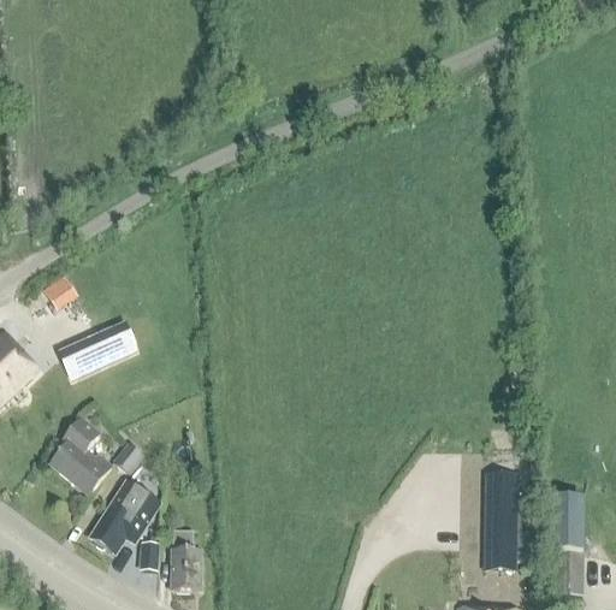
[(100,371),(160,333),(148,314),(105,341),(99,331),(82,342),(100,371)]
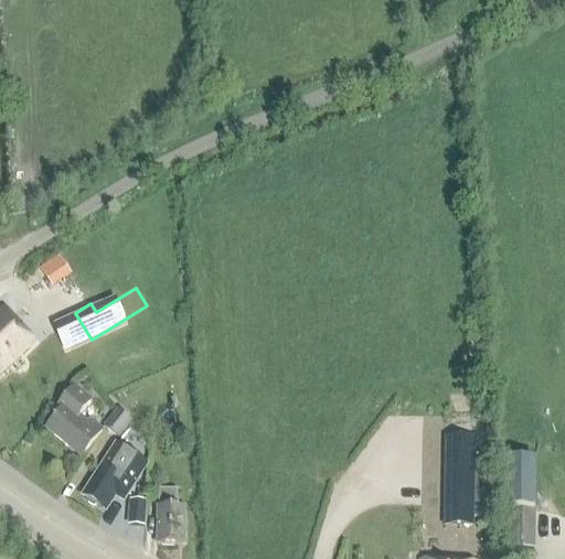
[(0,369),(35,339),(3,304),(0,307),(0,369)]
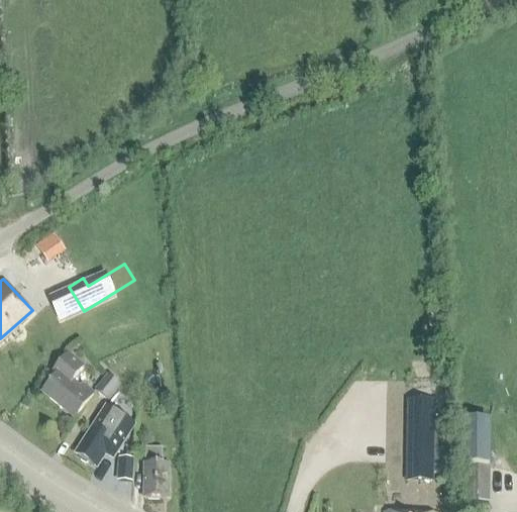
[(59,317),(70,313),(62,294),(50,299),(59,317)]
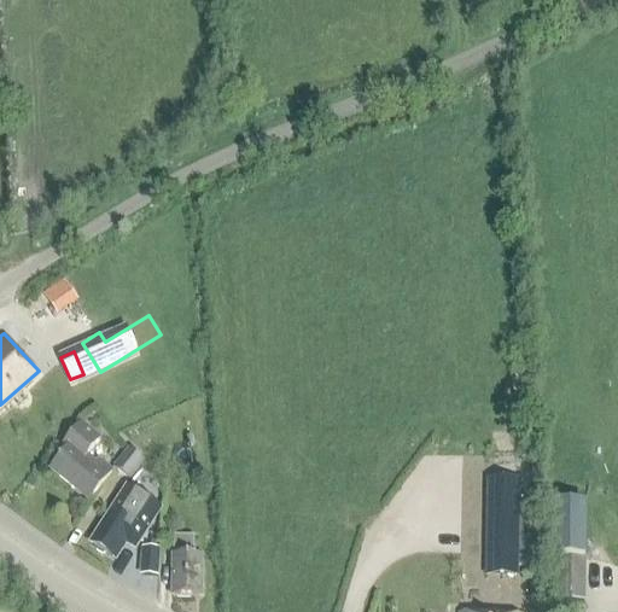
[(62,443),(65,446),(50,466),(87,496),(111,467),(97,455),(94,459),(85,452),(99,435),(80,420),(62,443)]
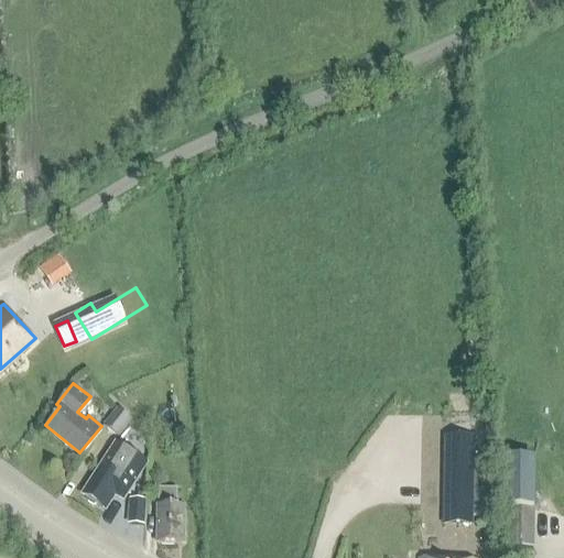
[(117,433),(130,416),(117,405),(102,422),(117,433)]
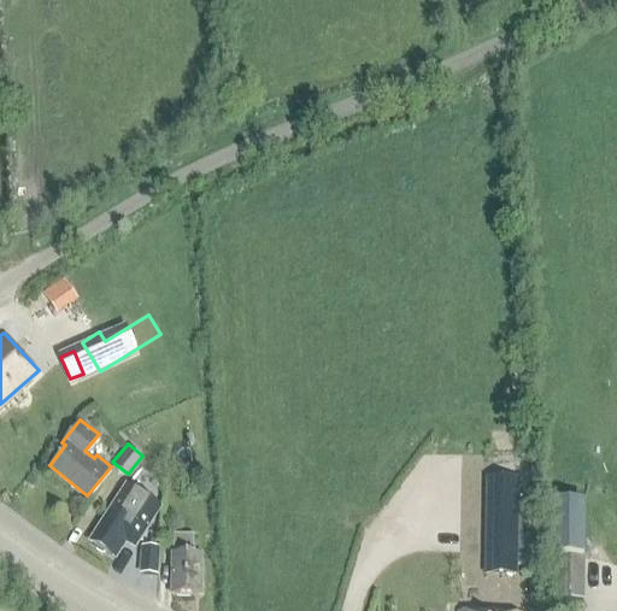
[(488,548),(488,550),(489,571),(489,573),(491,573),(504,573),(505,573),(519,571),(521,571),(521,570),(519,547),(517,475),(486,476),(488,548)]
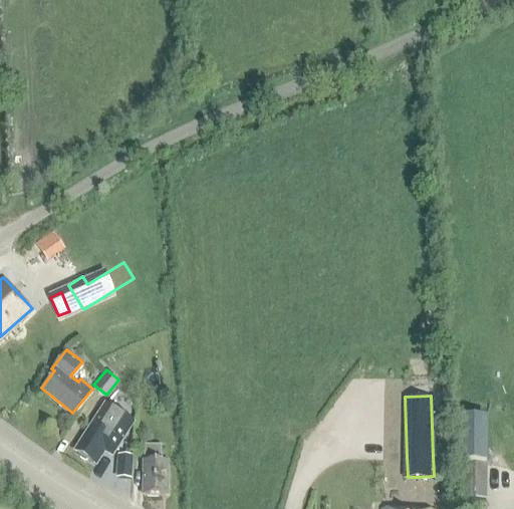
[(87,431),(75,450),(80,453),(81,456),(84,458),(87,457),(94,462),(105,446),(113,451),(129,427),(130,417),(104,402),(99,409),(86,429),(87,431)]
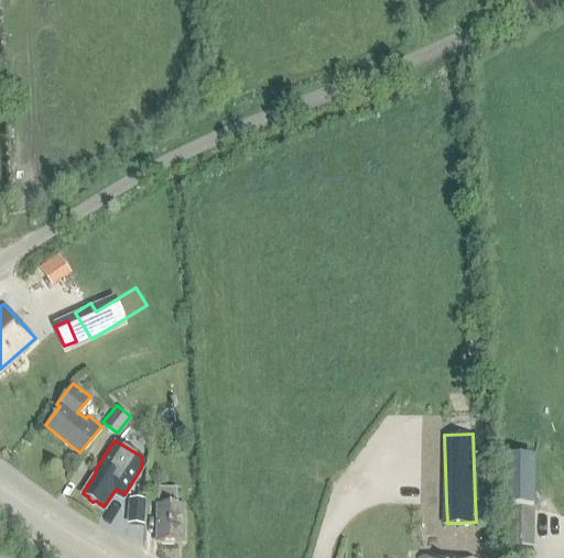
[(535,503),(535,451),(533,451),(508,451),(507,503),(509,503),(535,503)]
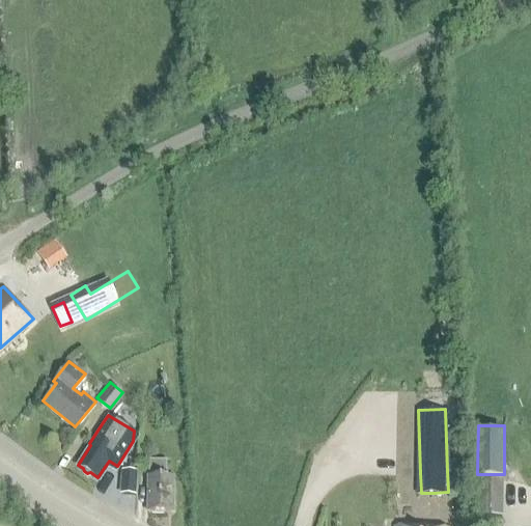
[(148,474),(147,509),(172,509),(172,504),(172,474),(166,474),(167,458),(149,458),(148,474)]
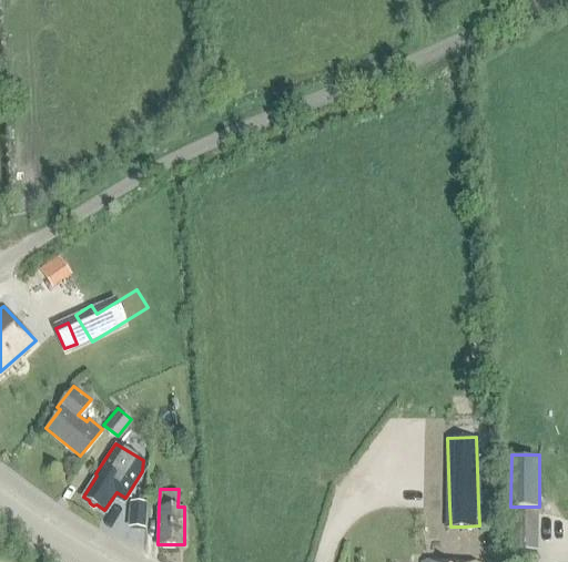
[(133,500),(132,525),(144,527),(145,501),(133,500)]
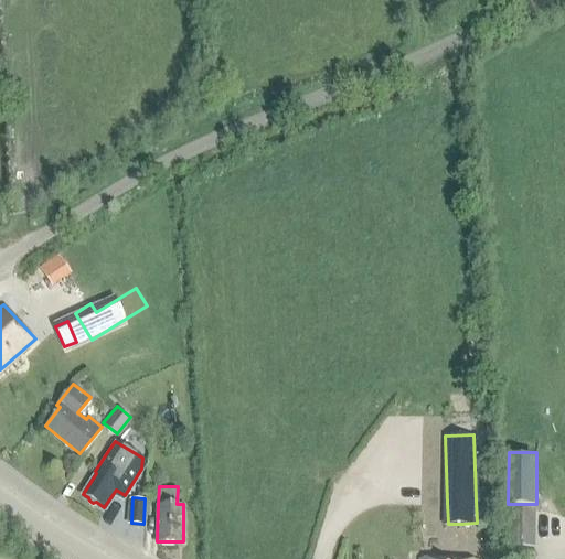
[(535,545),(536,504),(510,504),(510,545),(535,545)]
